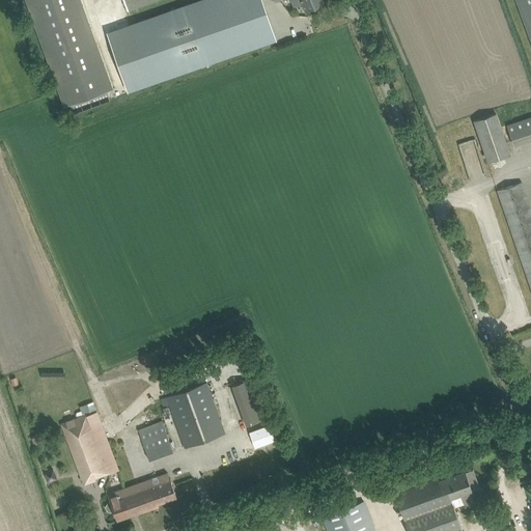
[(113,88),(81,0),(25,0),(64,106),(71,104),(74,113),(110,101),(106,90),(113,88)]
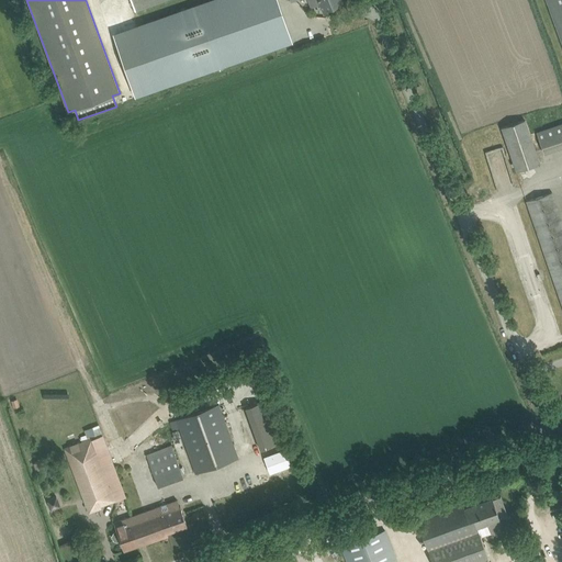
[(271,0),(208,0),(116,32),(137,91),(285,38),(271,0)]
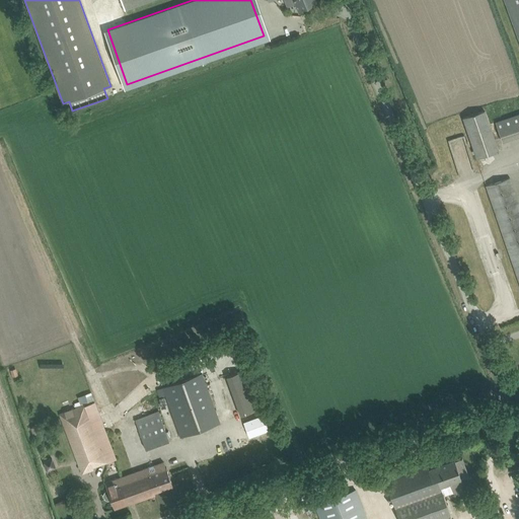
[(121,0),(125,8),(149,0),(121,0)]
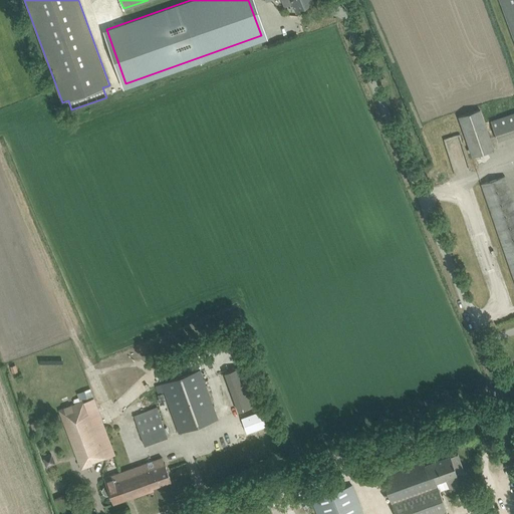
[(265,0),(266,1),(267,0),(291,0),(293,3),(296,11),(304,8),(302,6),(312,1),(311,0),(265,0)]
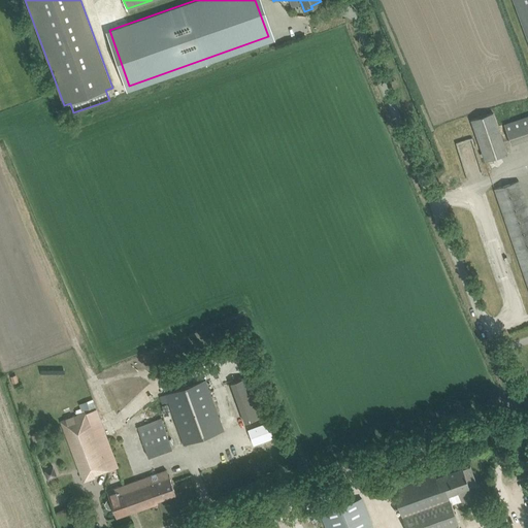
[(527,0),(513,0),(527,41),(527,0)]
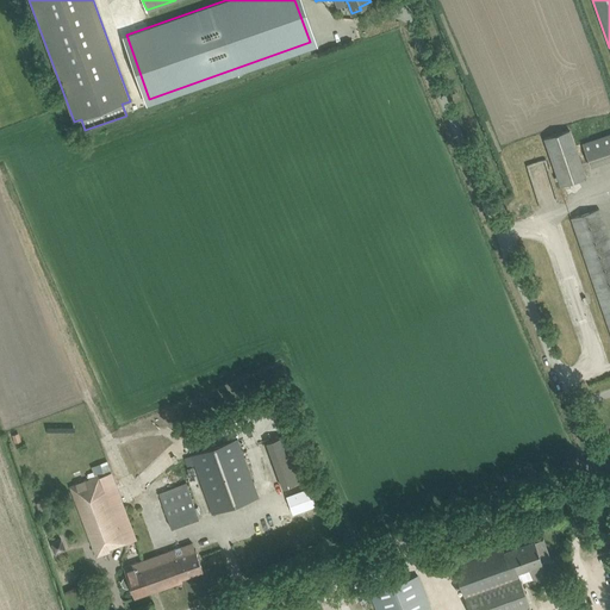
[(560,186),(572,182),(586,178),(570,130),(545,139),(560,186)]
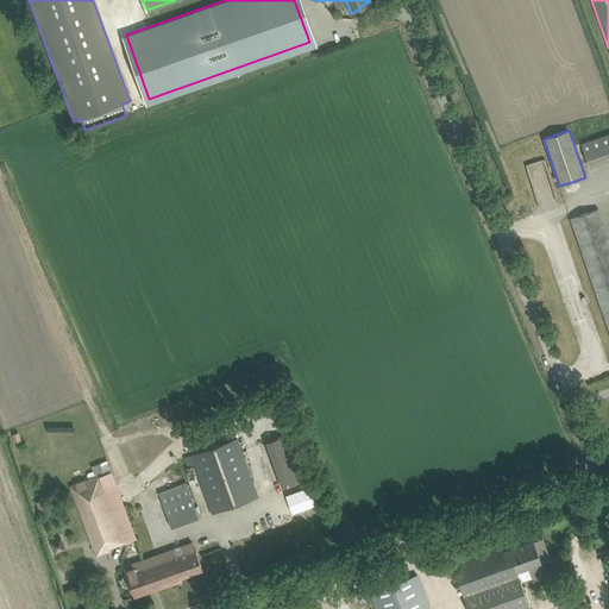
[(608,132),(582,143),(589,167),(608,159),(608,132)]
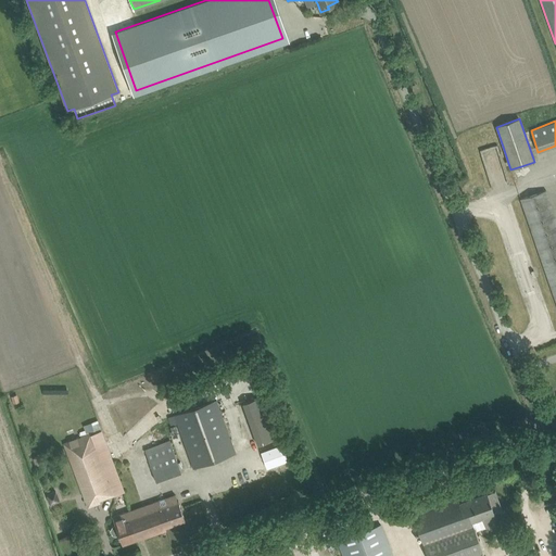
[(555,185),(506,202),(506,203),(507,202),(551,328),(547,329),(548,331),(551,330),(551,331),(555,329),(555,185)]
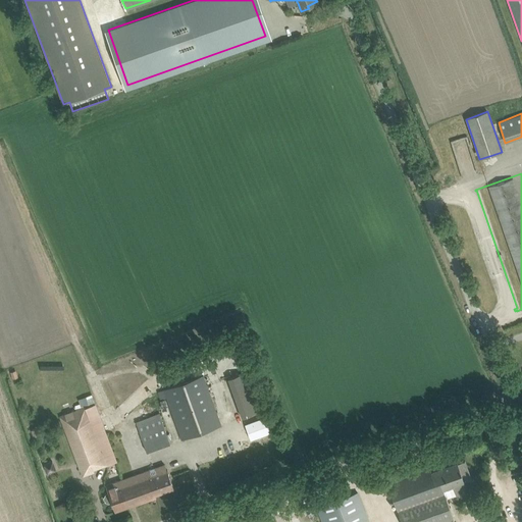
[(246,372),(228,378),(239,408),(242,418),(260,412),(257,404),(257,402),(246,372)]
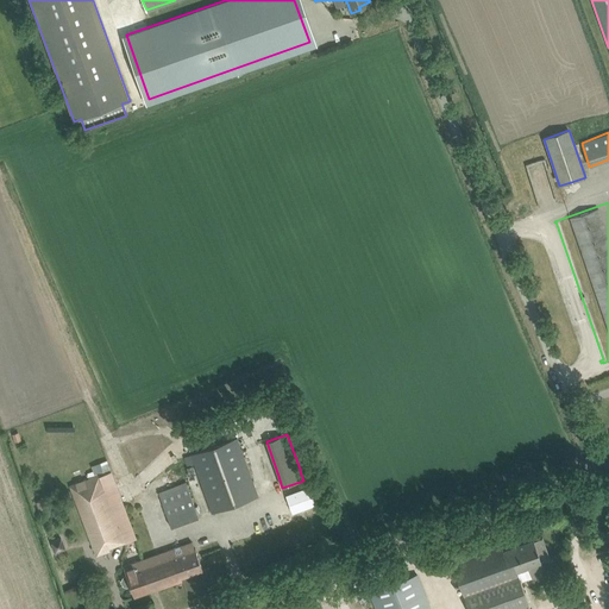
[(255,485),(237,439),(184,458),(187,465),(194,463),(208,502),(212,513),(258,496),(255,485)]
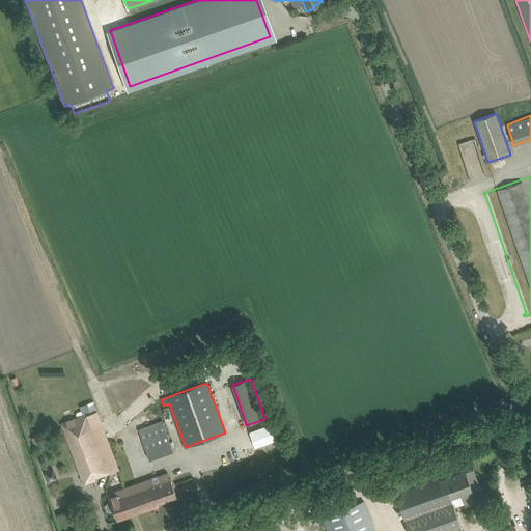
[(118,468),(98,411),(88,415),(87,414),(61,423),(84,484),(95,481),(93,477),(118,468)]
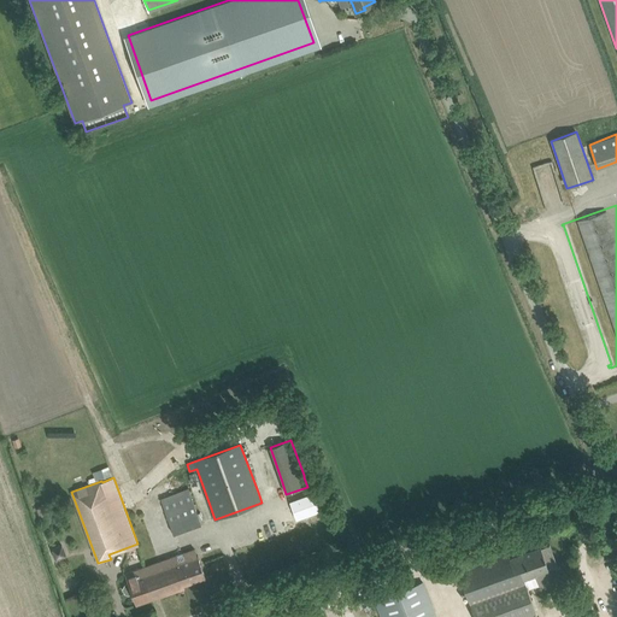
[(174,534),(201,524),(197,513),(188,489),(160,499),(174,534)]
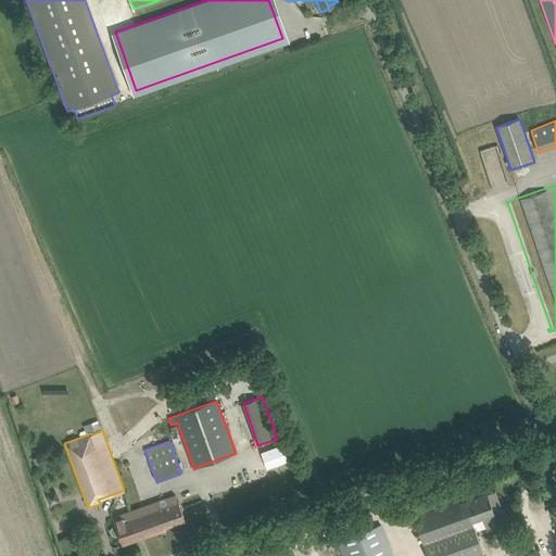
[(281,444),(261,452),(267,468),(288,460),(281,444)]
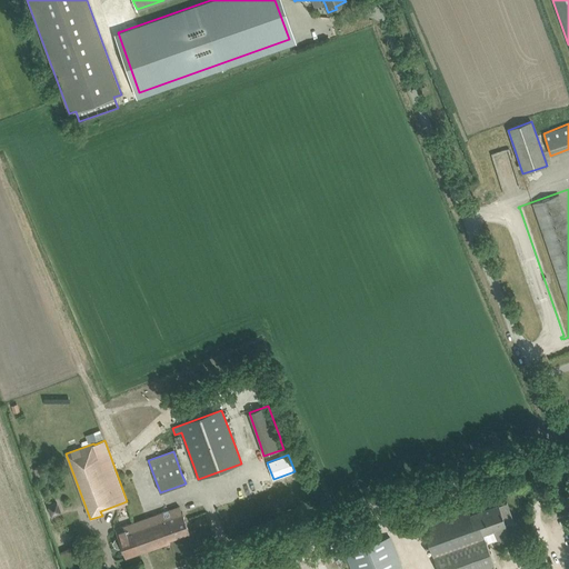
[(552,495),(566,489),(563,481),(549,486),(552,495)]
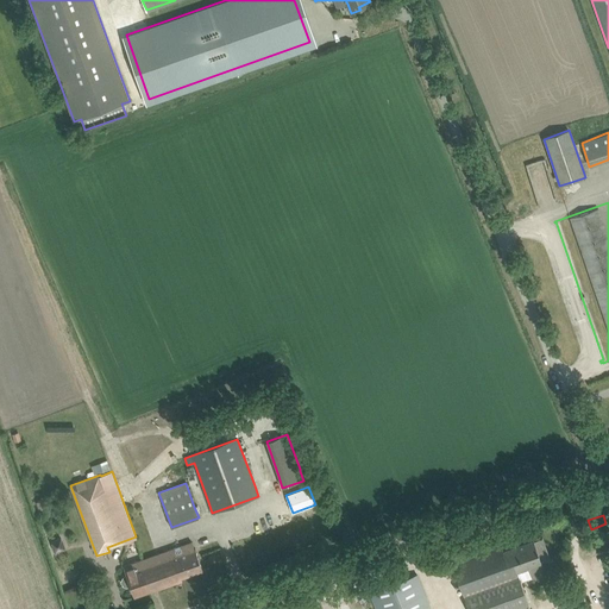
[(542,539),(534,541),(533,540),(503,551),(501,545),(451,563),(468,608),(514,608),(516,608),(529,608),(519,576),(521,575),(520,570),(528,566),(532,578),(554,570),(542,539)]
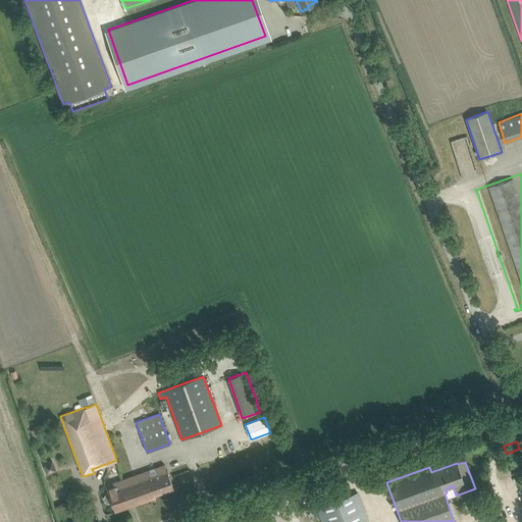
[(135,506),(145,502),(156,498),(155,496),(173,488),(167,470),(166,470),(164,465),(118,481),(127,507),(135,505),(135,506)]
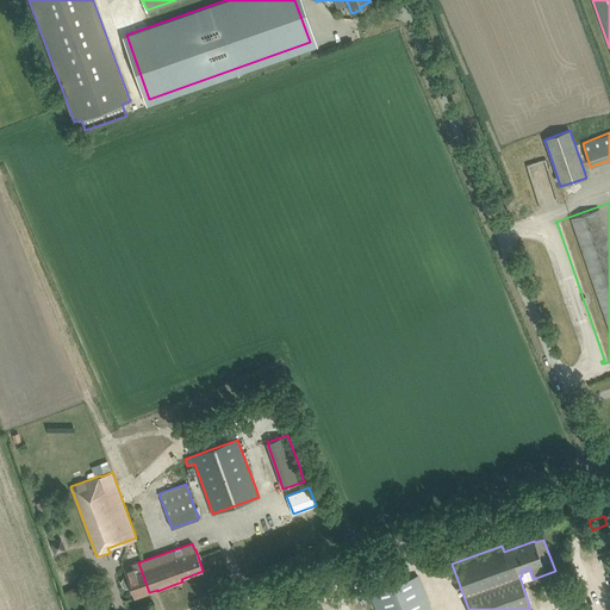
[(135,598),(149,592),(138,562),(123,567),(126,576),(123,578),(122,580),(123,586),(126,587),(130,586),(135,598)]
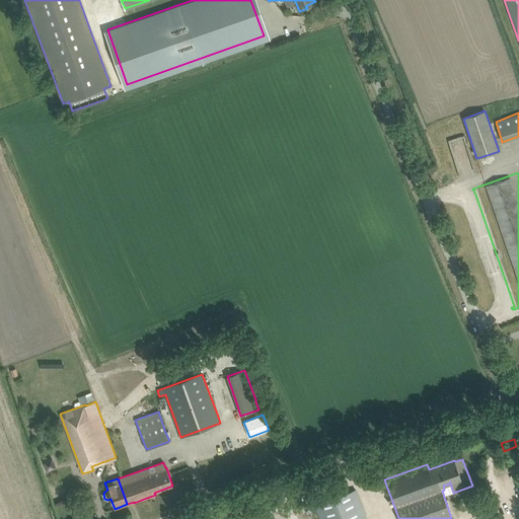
[(476,482),(473,489),(480,491),(483,485),(476,482)]
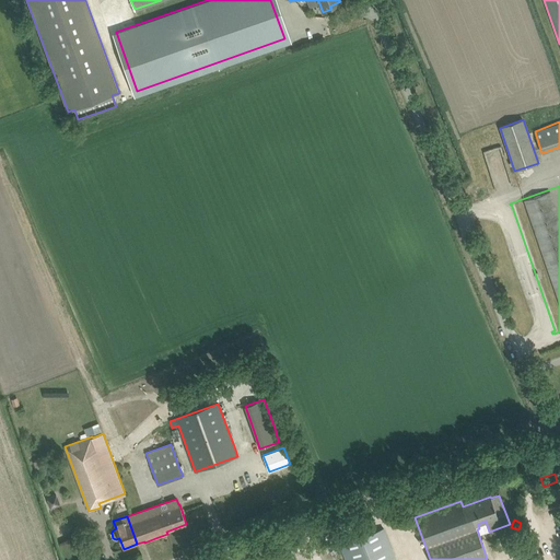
[(395,559),(383,529),(340,546),(345,559),(395,559)]
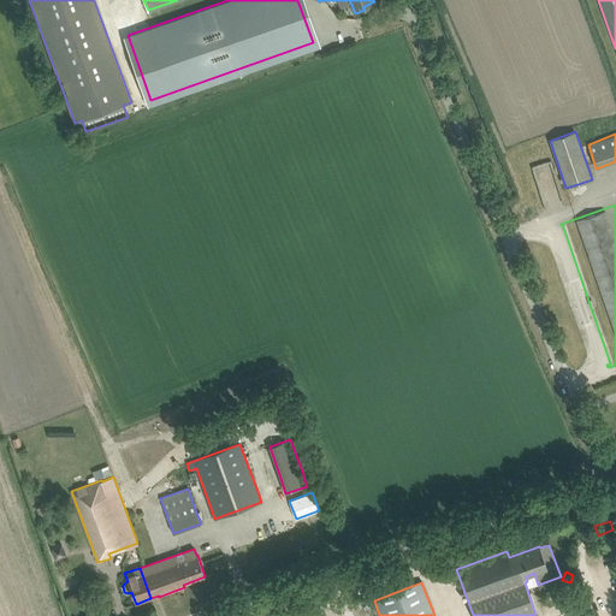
All buildings are outlined.
